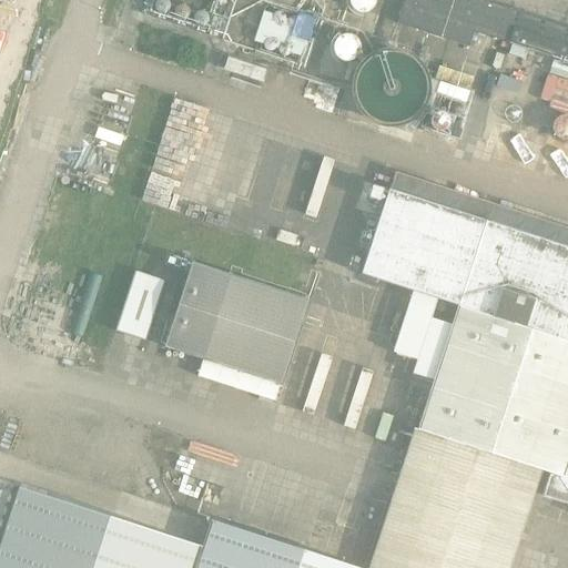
[(375,0),(346,0),(347,1),(350,6),(354,10),(359,11),(367,10),(371,8),(375,3),(375,0)]
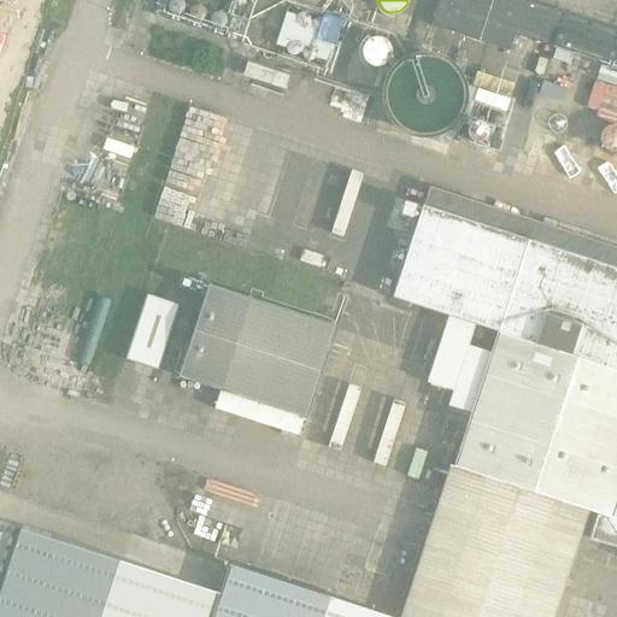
[(616,30),(522,0),(439,0),(430,27),(509,52),(515,35),(616,68),(616,30)]
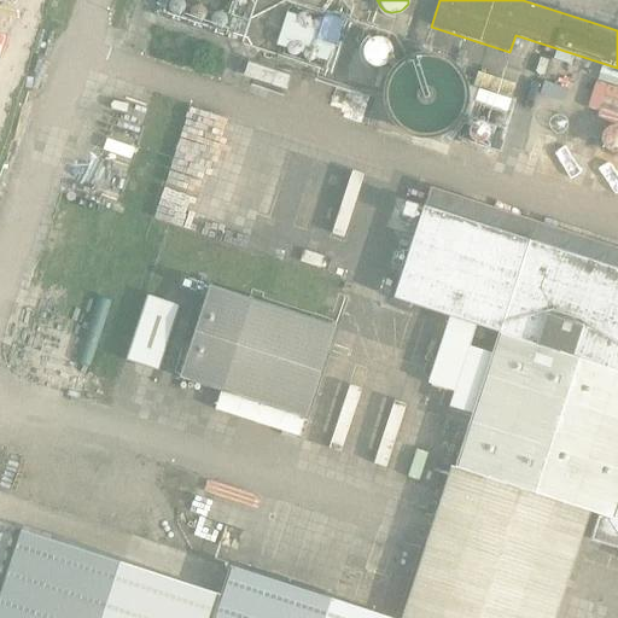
[(389,51),(389,50),(388,45),(384,39),(379,36),(374,34),(368,35),(361,39),(357,44),(356,50),(357,56),(361,60),(366,65),(372,66),(378,65),(383,62),(386,58),(389,51)]
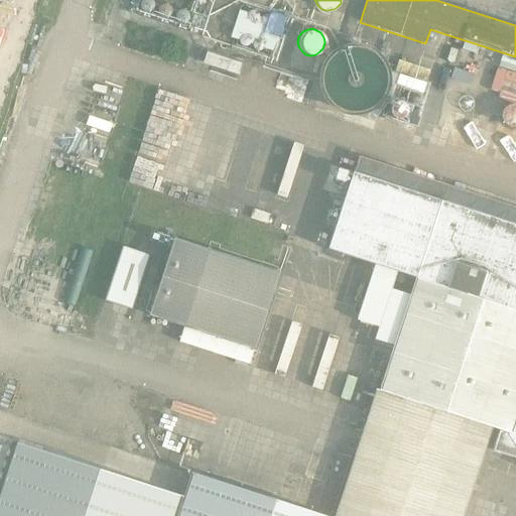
[(389,76),(389,75),(389,68),(387,61),(384,55),(379,49),(373,43),(368,41),(363,39),(354,38),(348,38),(339,40),(333,43),(327,48),(324,52),(318,59),(316,67),(315,74),(316,81),(318,89),(323,96),(327,101),(332,105),(337,108),(345,111),(351,112),(359,111),(366,109),(372,106),(378,102),(383,96),(386,91),(389,83),(389,76)]
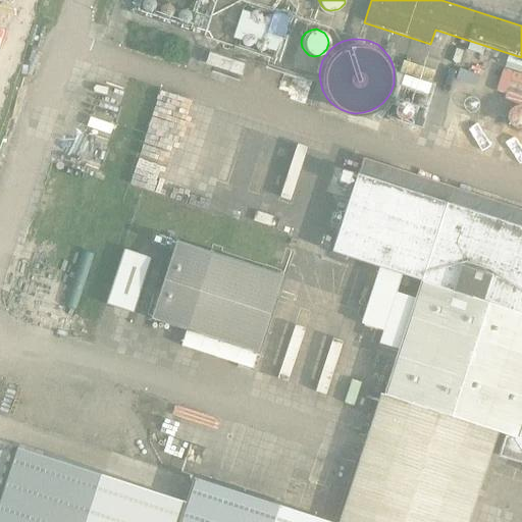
[(521,211),(363,158),(331,253),(378,268),(361,322),(385,330),(381,344),(399,349),(375,419),(412,430),(419,408),(506,435),(499,456),(521,463),(521,211)]
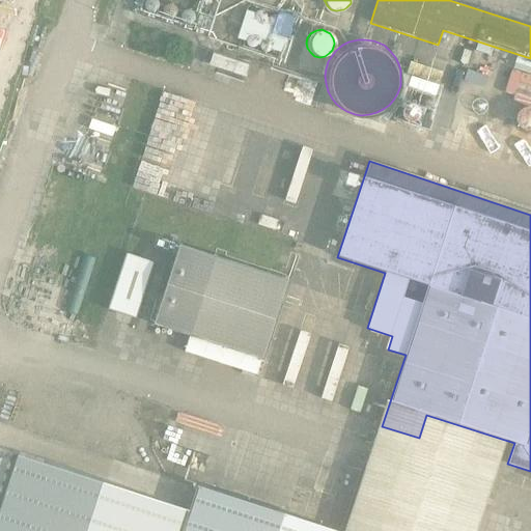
[(344,171),(338,193),(357,198),(363,177),(344,171)]
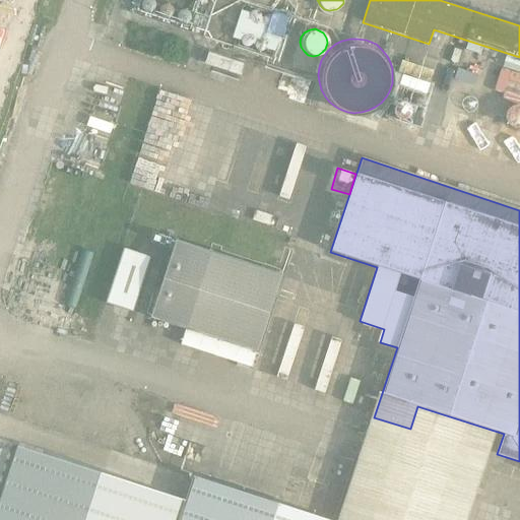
[(251,368),(281,276),(176,241),(150,318),(186,330),(180,344),(251,368)]
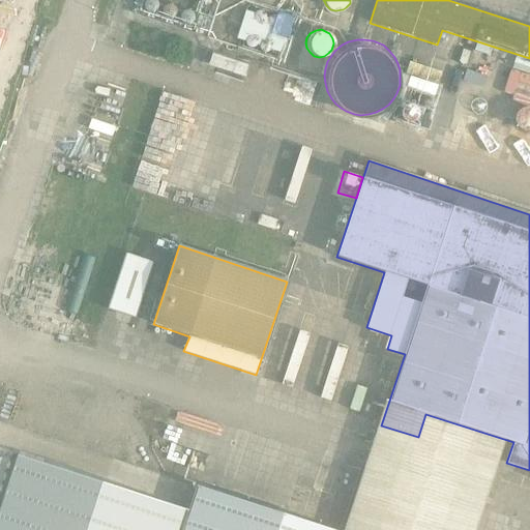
[(126,254),(108,308),(137,318),(154,263),(126,254)]
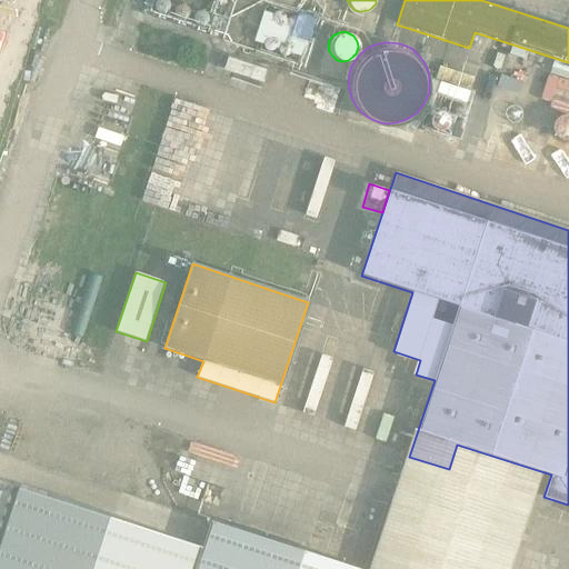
[(20,486),(0,546),(0,568),(193,568),(202,545),(20,486)]
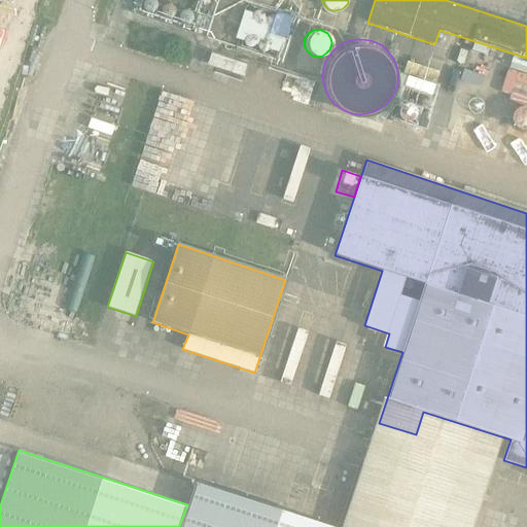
[(328,526),(195,483),(187,504),(179,526),(328,526)]
